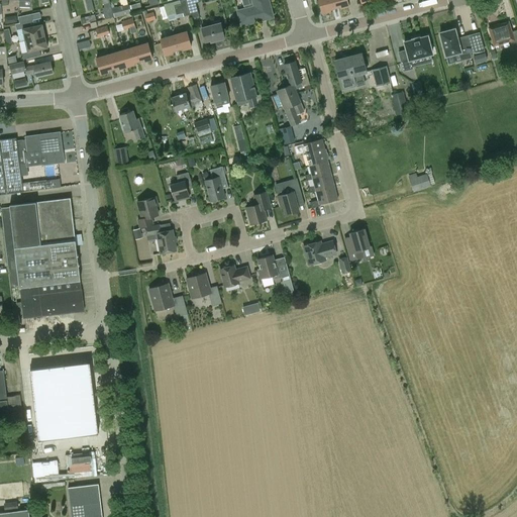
[(85,0),(89,12),(94,11),(91,0),(85,0)]
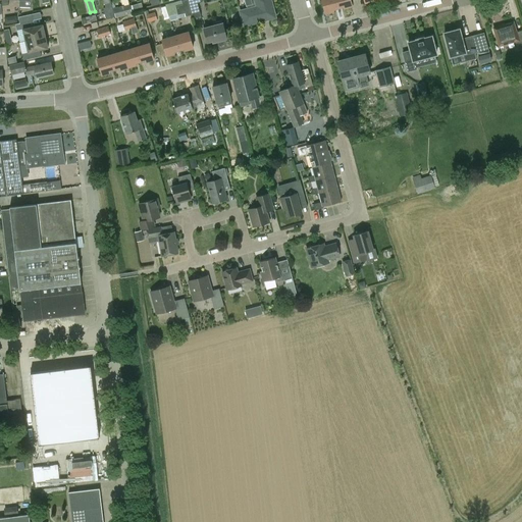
[(115,16),(113,10),(110,0),(103,0),(106,8),(103,9),(106,19),(115,16)]
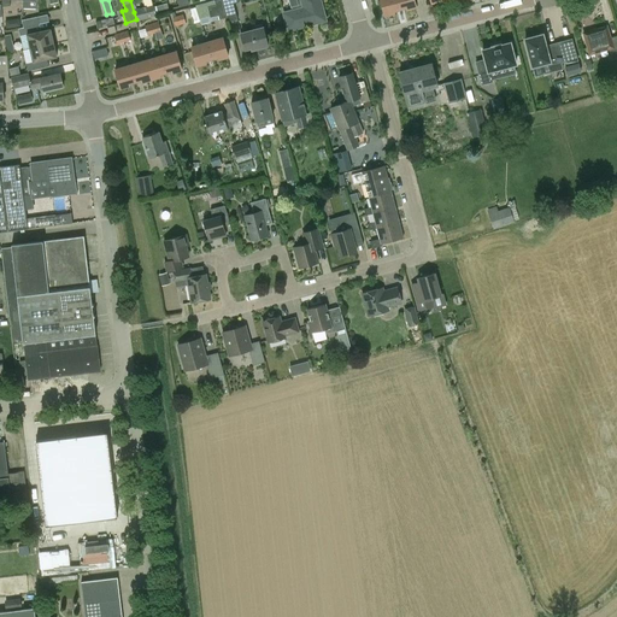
[(219,19),(227,18),(222,0),(217,0),(215,1),(215,0),(195,5),(198,16),(209,13),(210,18),(218,16),(219,19)]
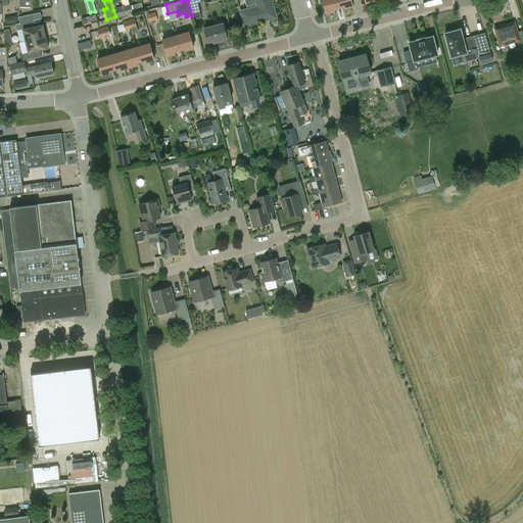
[(188,0),(192,15),(193,15),(194,19),(202,16),(199,4),(203,3),(202,0),(188,0)]
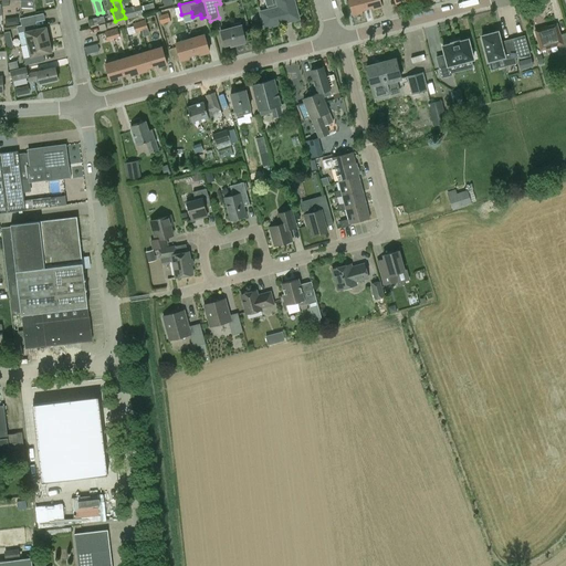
[(264,0),(268,10),(260,12),(264,28),(283,23),(283,21),(292,19),(292,21),(299,19),(293,0),(264,0)]
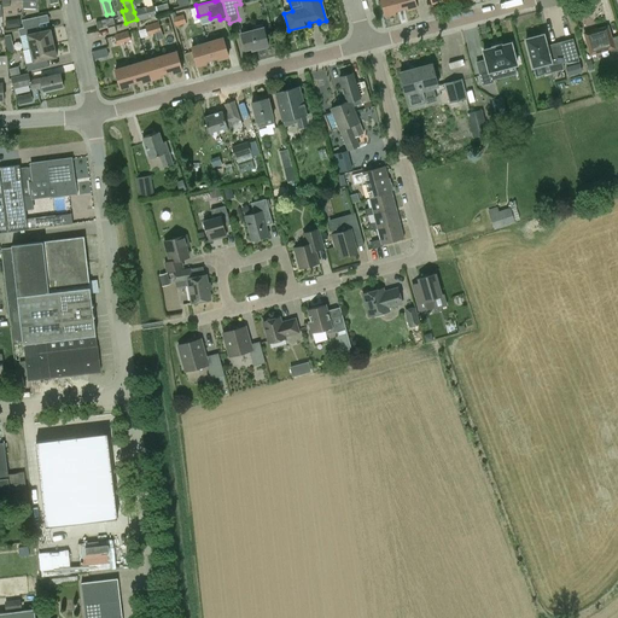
[(394,10),(401,9),(397,0),(380,0),(385,16),(395,13),(394,10)]
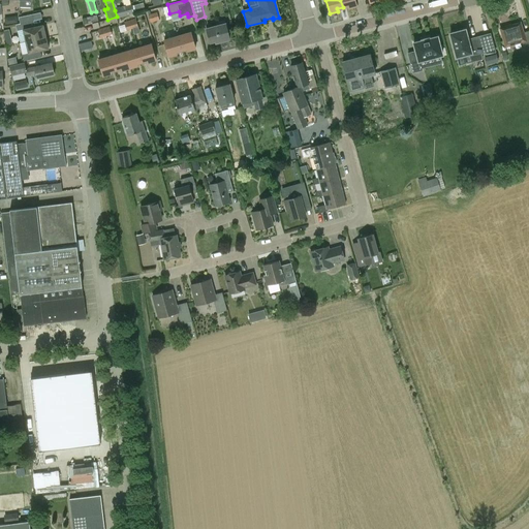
[(132,5),(115,10),(117,17),(117,19),(134,14),(133,12),(132,7),(132,5)]
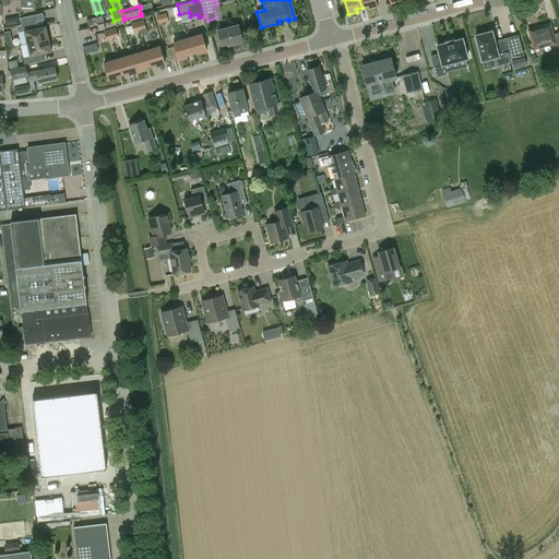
[(166,13),(157,16),(159,24),(169,22),(166,13)]
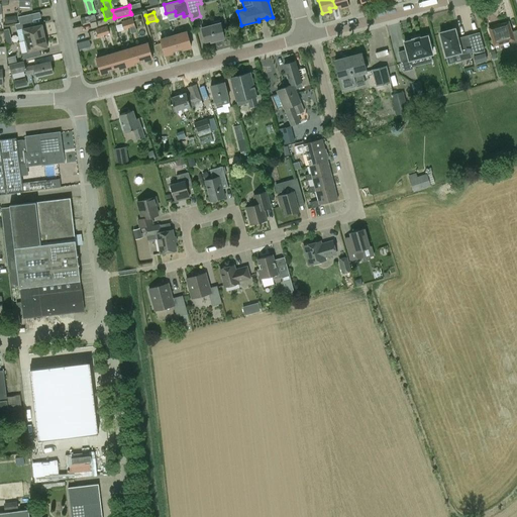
[(19,23),(32,20),(31,14),(18,17),(19,23)]
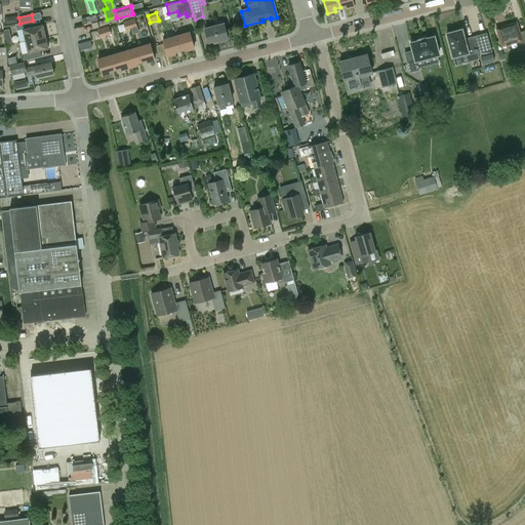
[(81,18),(83,25),(97,21),(96,14),(81,18)]
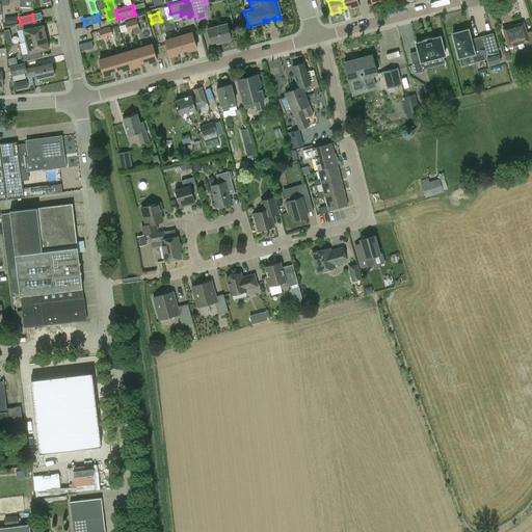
[(131,21),(133,30),(149,26),(145,15),(136,17),(136,19),(131,21)]
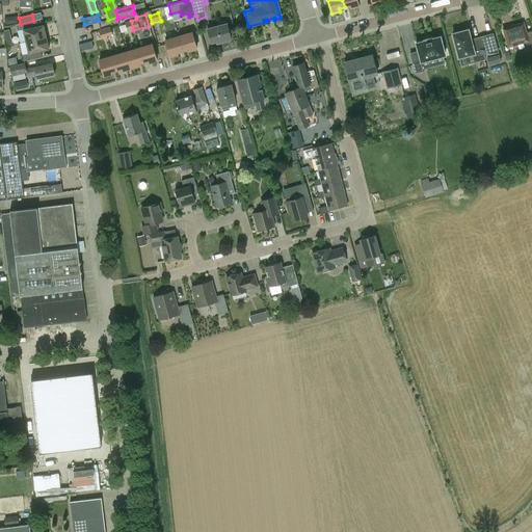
[(26,42),(46,37),(44,25),(35,27),(33,21),(20,24),(16,25),(17,31),(23,30),(26,42)]
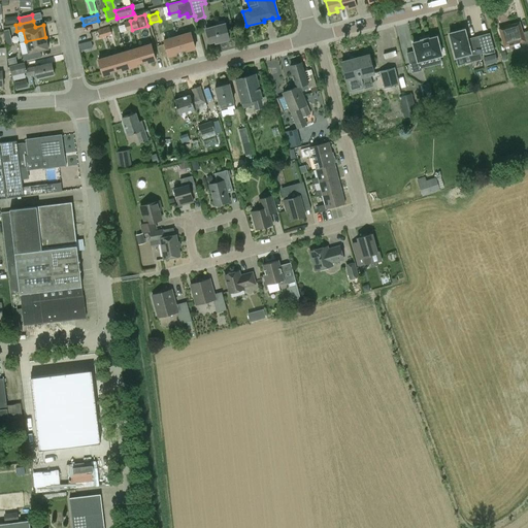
[(127,31),(132,30),(130,21),(124,22),(127,31)]
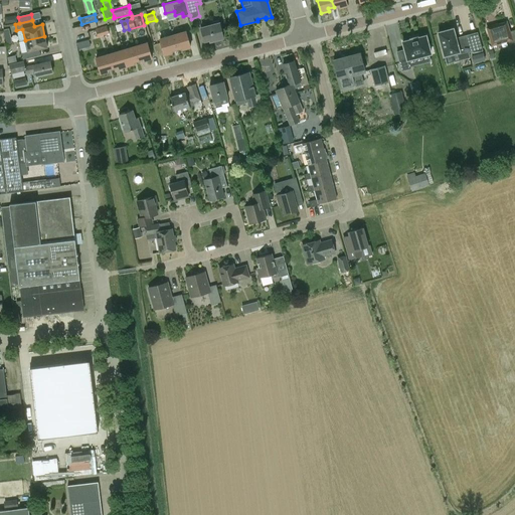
[(219,23),(218,20),(210,22),(211,25),(201,28),(204,41),(210,40),(210,42),(223,38),(219,23)]
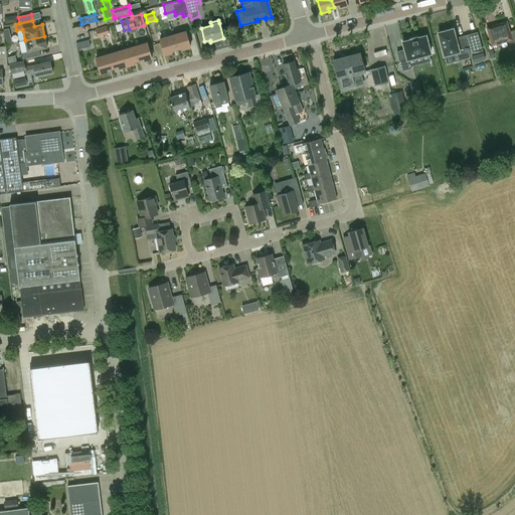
[(514,29),(509,31),(507,23),(497,26),(496,25),(487,27),(492,45),(506,41),(508,47),(514,45),(514,29)]
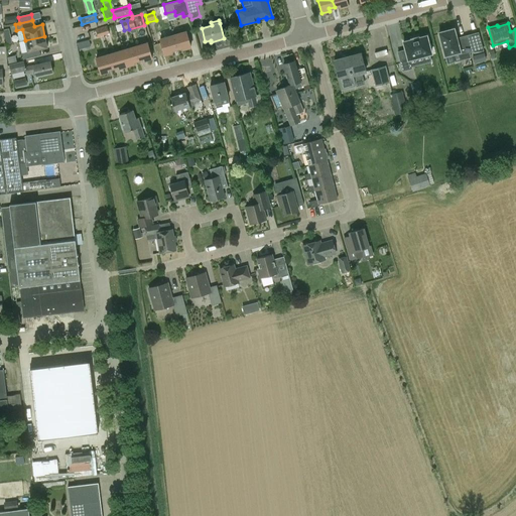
[(101,28),(103,36),(110,34),(107,26),(101,28)]
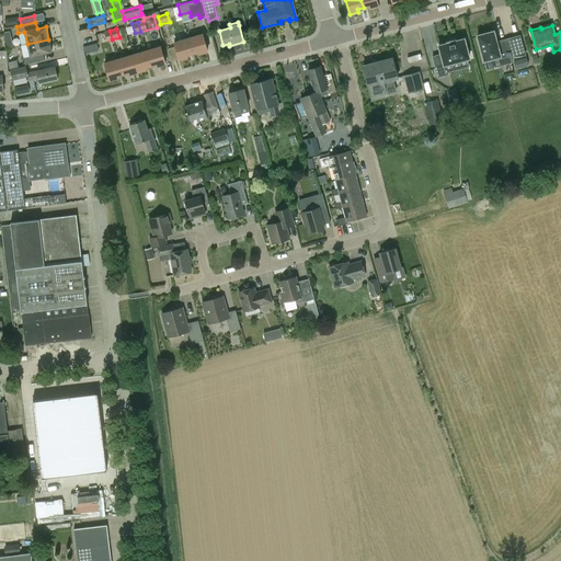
[(105,42),(112,39),(110,31),(103,33),(105,42)]
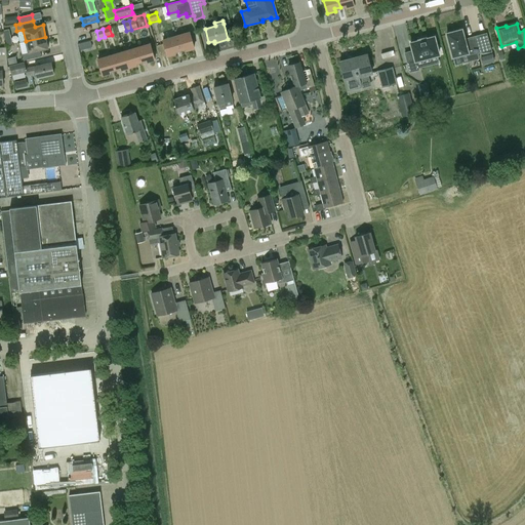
[(461,29),(446,33),(453,56),(468,53),(468,55),(482,51),(479,39),(470,41),(470,43),(466,44),(461,29)]
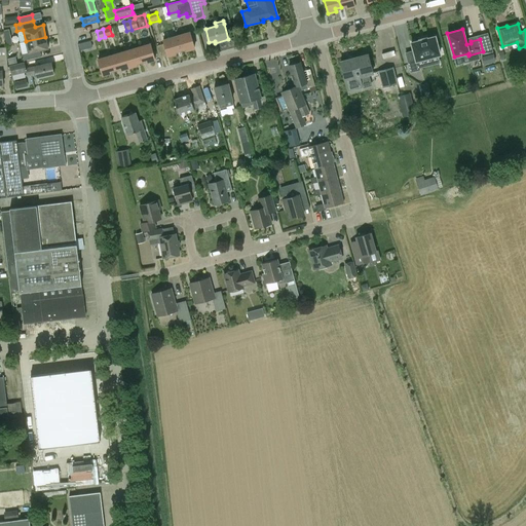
[(177,36),(181,49),(186,48),(187,50),(194,48),(190,32),(177,36)]
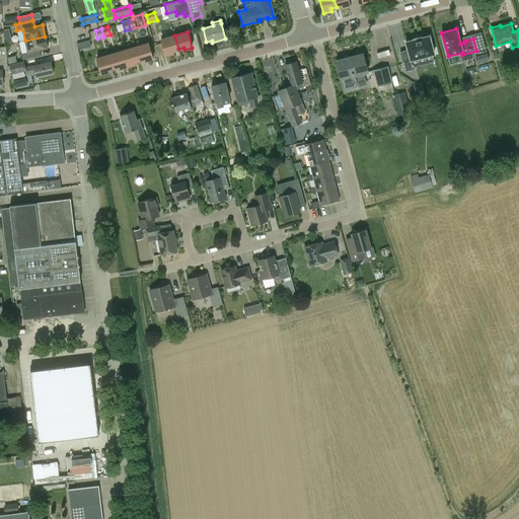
[(172,51),(178,49),(174,35),(161,40),(166,55),(173,53),(172,51)]
